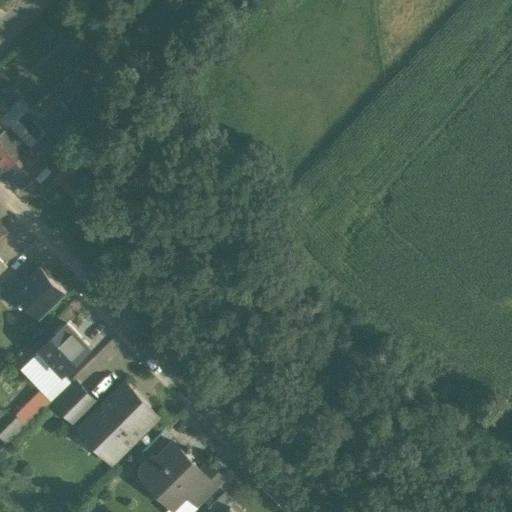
[(0,111),(0,112),(9,103),(0,92),(0,111)]
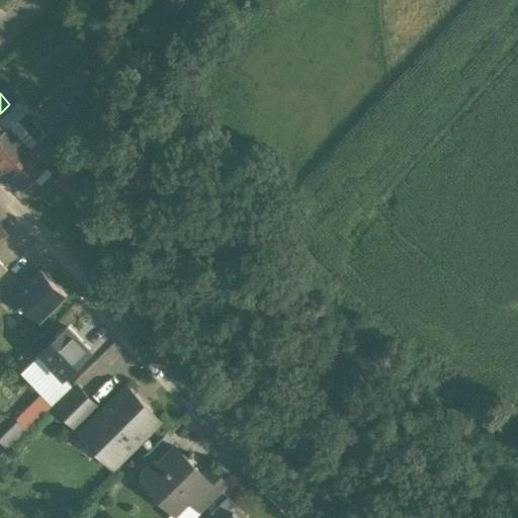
[(65,100),(39,121),(51,133),(75,112),(65,100)]
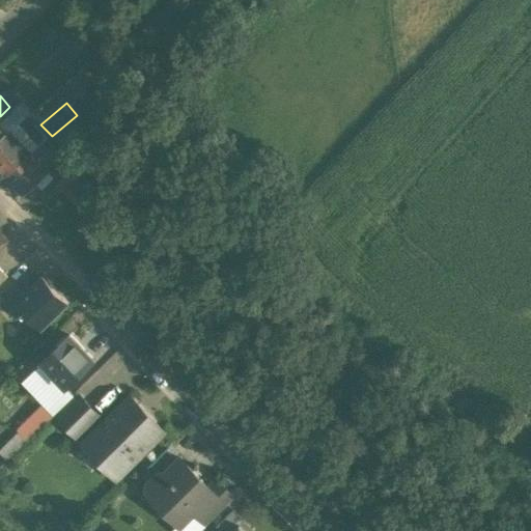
[(11,133),(22,123),(30,116),(20,105),(12,111),(9,107),(0,116),(0,140),(1,142),(11,133)]
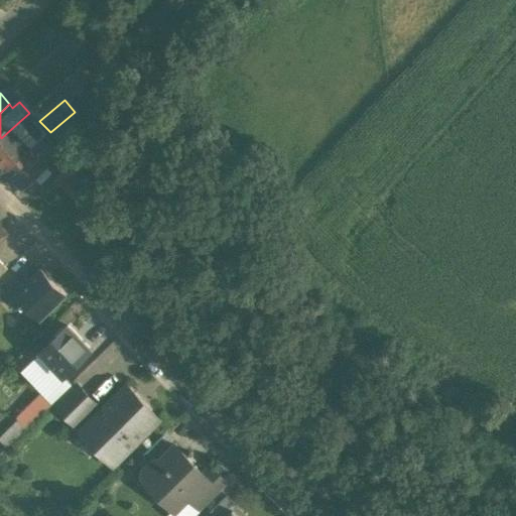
[(39,121),(33,115),(24,124),(23,126),(32,135),(24,143),(31,150),(50,132),(39,121)]
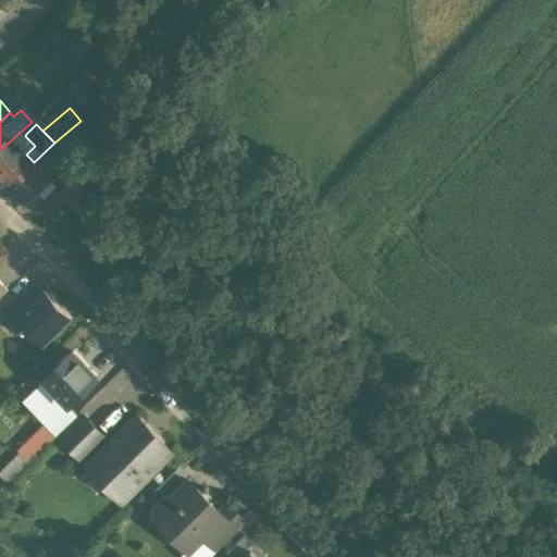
[(12,139),(26,155),(35,146),(25,136),(26,134),(23,130),(12,139)]
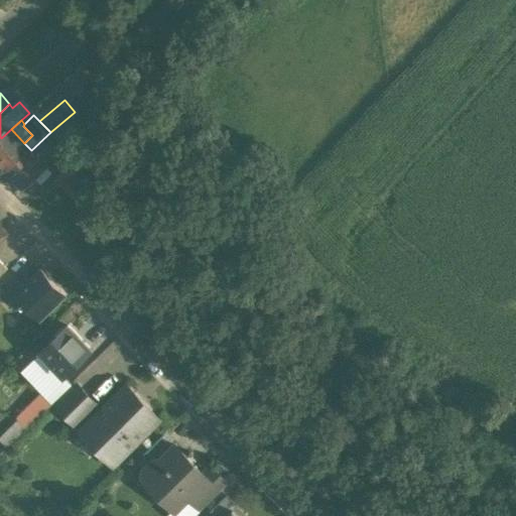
[(1,138),(0,138),(0,158),(10,169),(31,150),(24,143),(11,129),(1,138)]
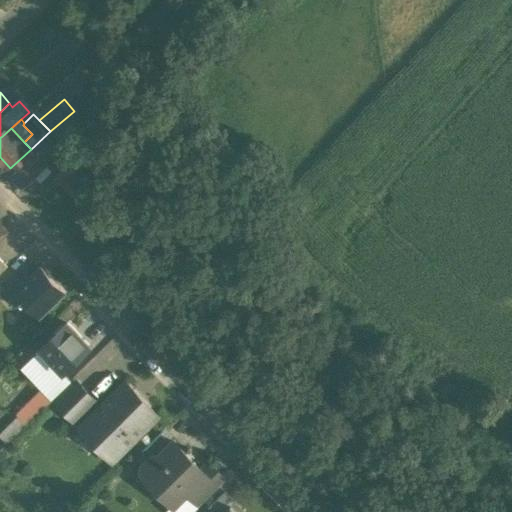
[(51,170),(31,149),(10,168),(26,186),(38,175),(42,179),(51,170)]
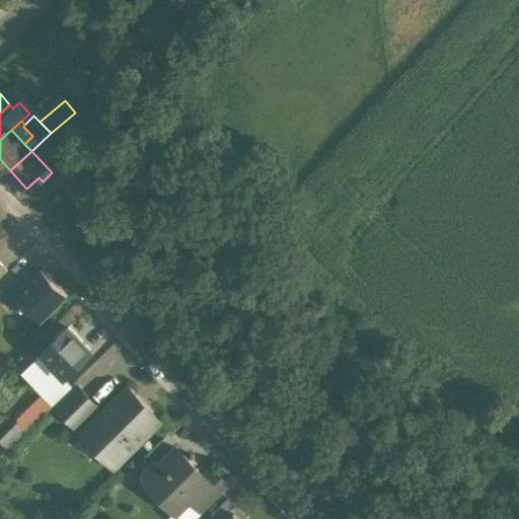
[(0,226),(0,243),(8,235),(0,226)]
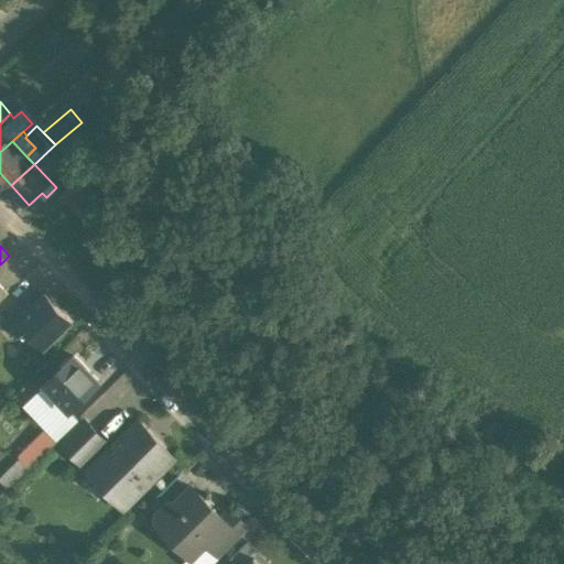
[(0,283),(0,302),(9,294),(0,283)]
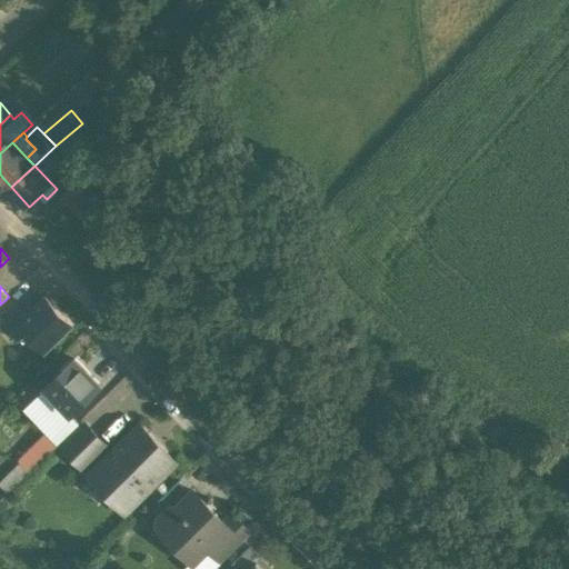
[(45,299),(28,317),(36,326),(27,335),(45,353),(71,328),(45,299)]
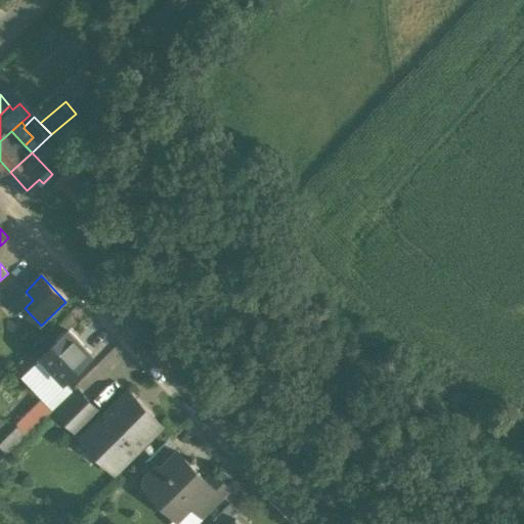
[(19,285),(2,301),(16,315),(25,308),(33,300),(26,292),(19,285)]
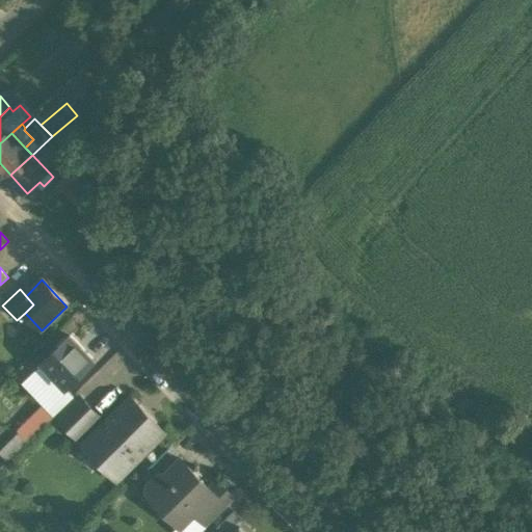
[(92,361),(69,337),(43,363),(65,387),(92,361)]
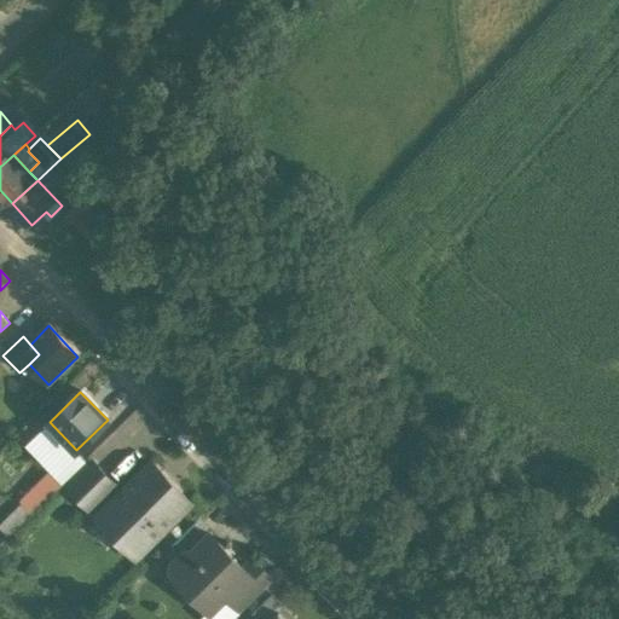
[(86,461),(76,450),(1,522),(12,533),(86,461)]
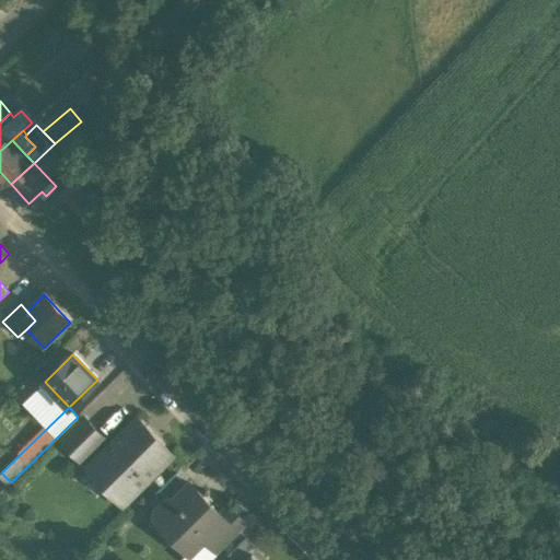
[(105,440),(83,418),(61,440),(82,462),(105,440)]
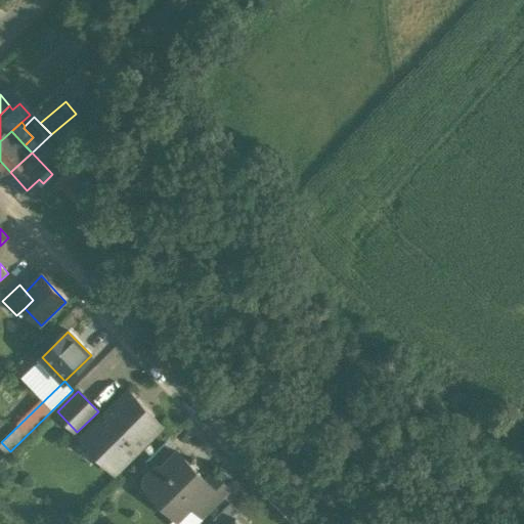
[(128,392),(87,433),(100,446),(100,455),(116,471),(161,426),(149,413),(145,413),(137,405),(137,401),(128,392)]
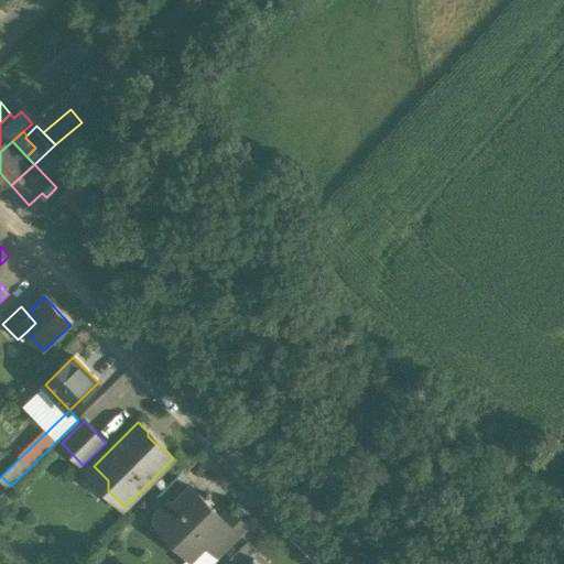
[(192,487),(176,502),(170,502),(158,514),(158,523),(172,538),(182,538),(184,534),(197,548),(205,541),(219,556),(249,528),(230,509),(221,517),(192,487)]
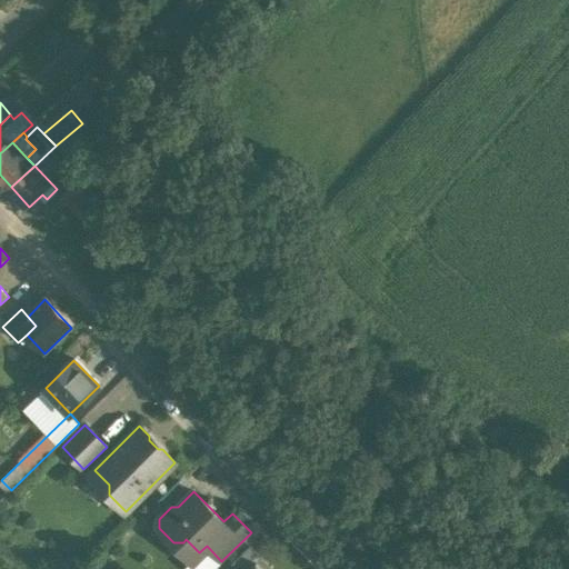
[(247,542),(229,561),(238,568),(242,568),(255,557),(256,559),(259,555),(247,542)]
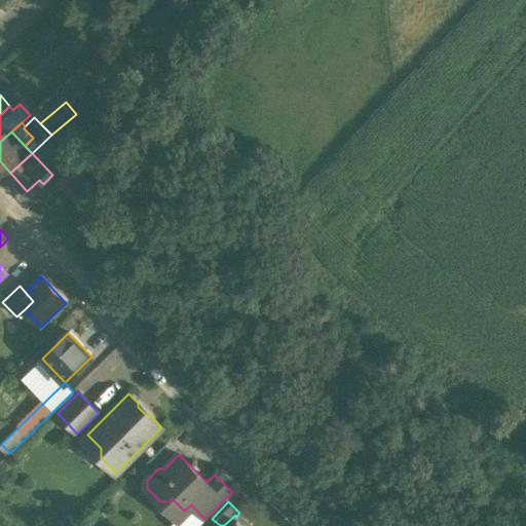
[(224,525),(246,525),(236,517),(235,515),(224,525)]
